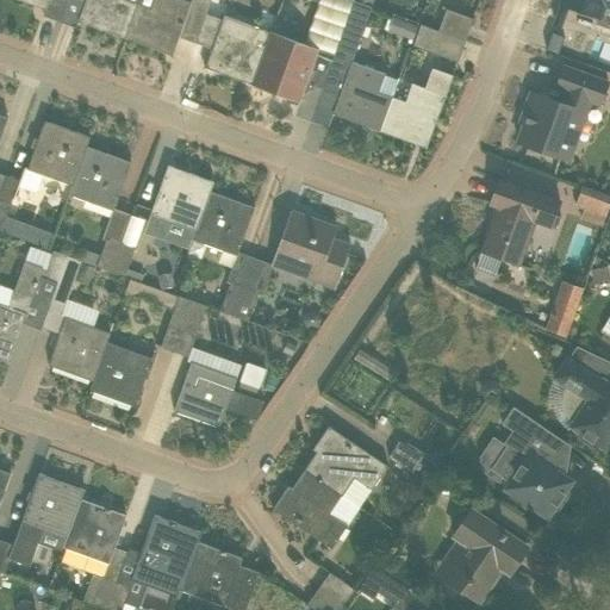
[(78,20),(125,38),(137,5),(124,0),(78,0),(85,2),(78,20)]
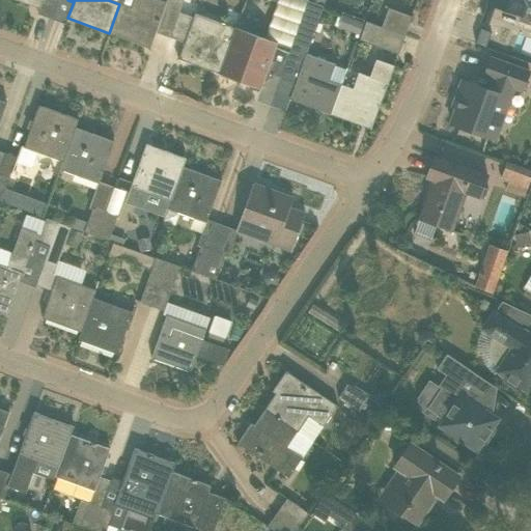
[(165,0),(165,2),(158,0),(135,0),(132,8),(119,4),(109,33),(150,49),(156,32),(170,37),(179,12),(184,0),(165,0)]
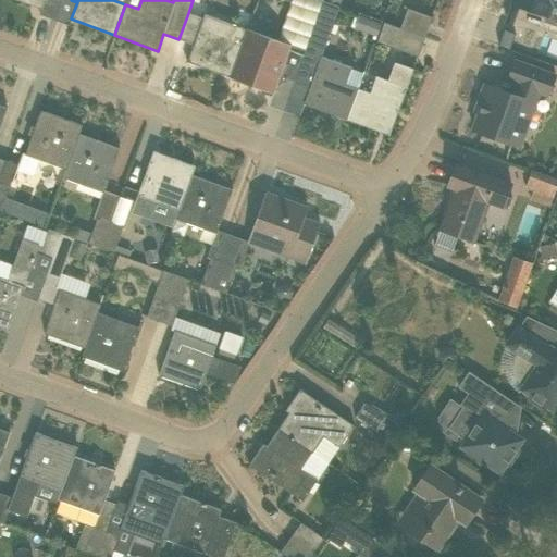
[(310,38),(322,0),(292,0),(282,27),(295,32),(310,38)]
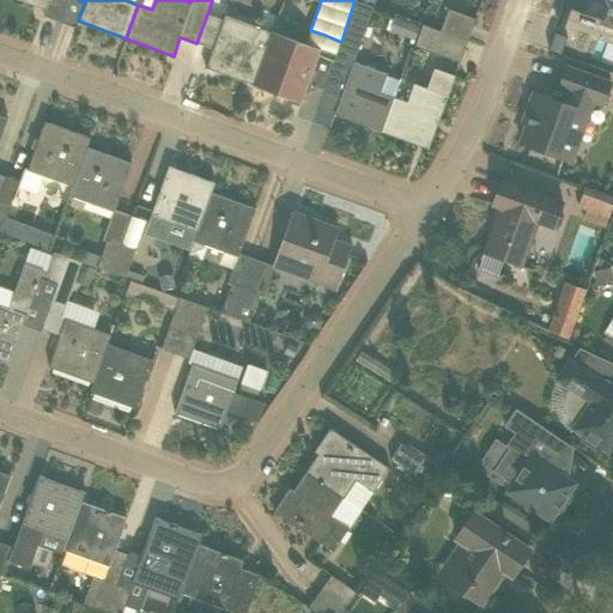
[(356,0),(354,0),(341,42),(323,90),(340,96),(334,114),(335,115),(337,111),(345,115),(345,116),(382,131),(394,96),(381,91),(388,74),(354,61),(374,6),(356,0)]
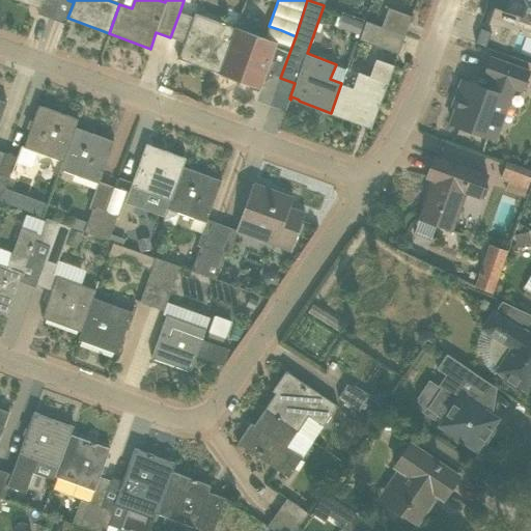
[(530,4),(530,0),(491,0),(491,2),(522,14),(526,2),(530,4)]
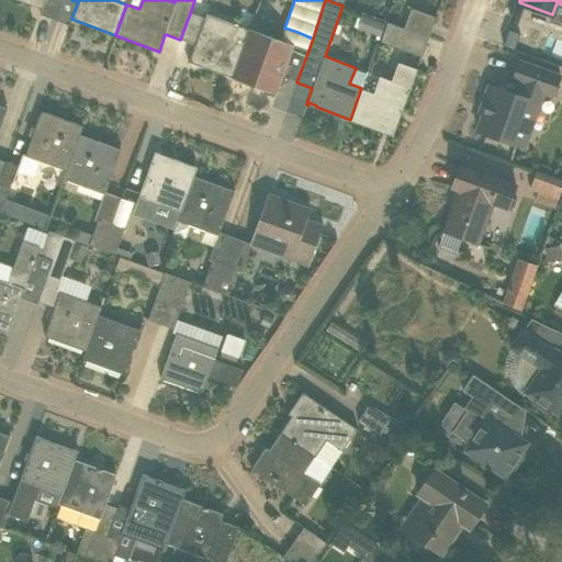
[(412,8),(404,29),(429,37),(436,18),(412,8)]
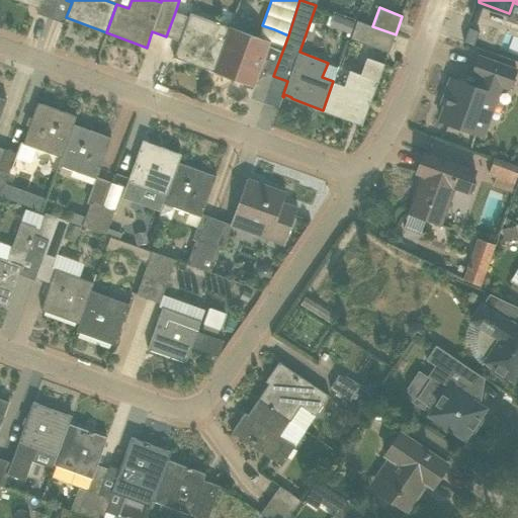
[(214,72),(228,34),(231,27),(190,13),(188,17),(175,12),(166,36),(180,41),(174,57),(214,72)]
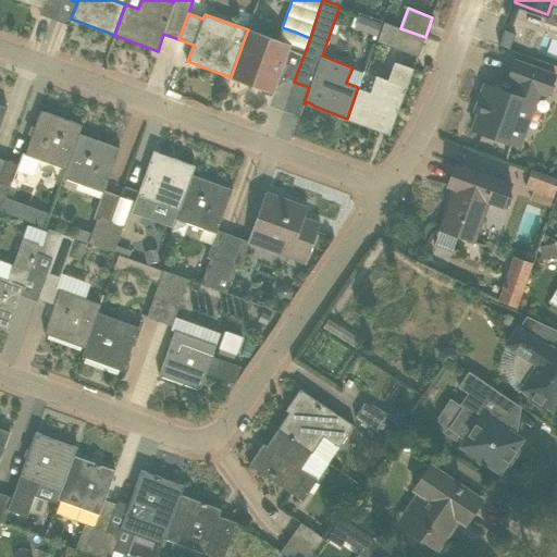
[(359,13),(354,27),(376,35),(382,21),(359,13)]
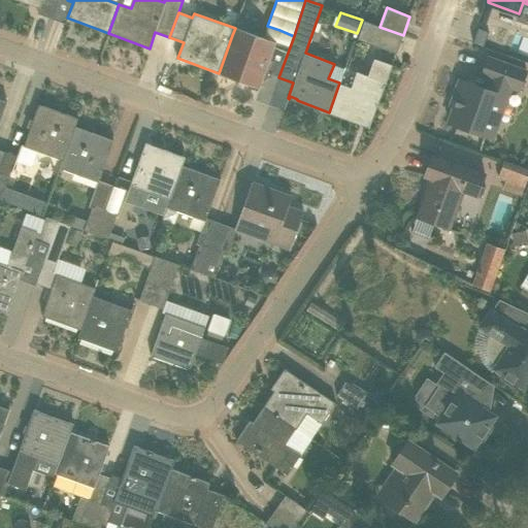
[(357,39),(396,54),(403,35),(380,27),(364,22),(357,39)]
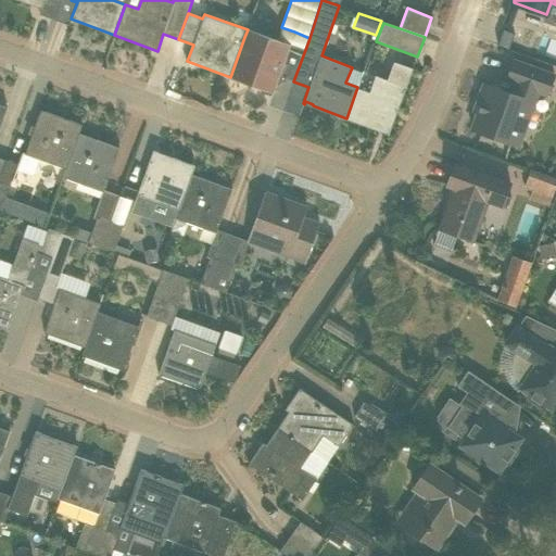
[(293,81),(310,38),(294,32),(290,45),(261,34),(258,41),(244,37),(230,77),(273,92),(279,76),(293,81)]
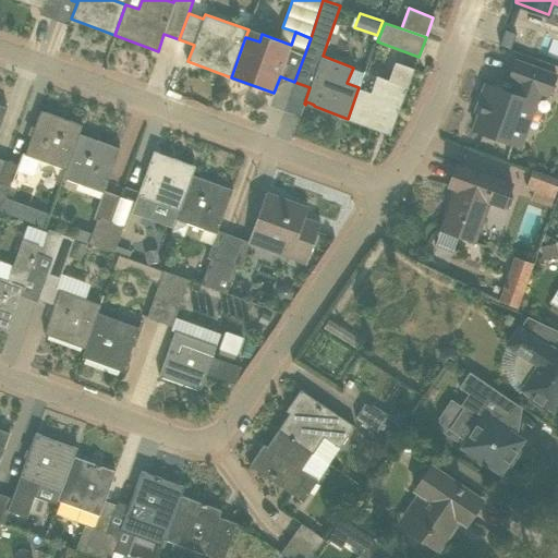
[(549,97),(557,75),(516,60),(508,81),(518,84),(514,94),(485,84),(480,101),(483,102),(473,130),(514,144),(528,107),(535,110),(542,94),(549,97)]
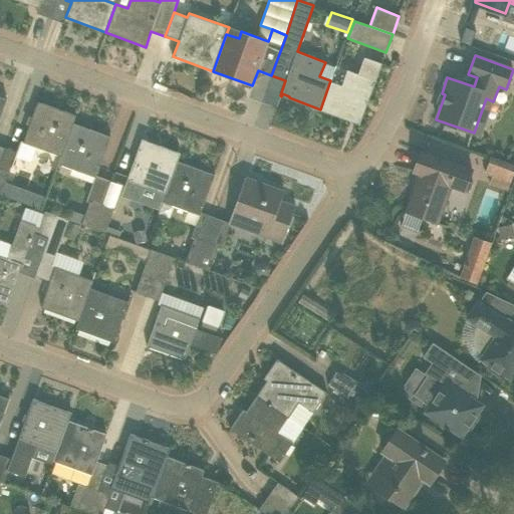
[(342,84),(330,80),(320,109),(319,110),(359,124),(381,63),(364,56),(357,74),(347,70),(342,84)]
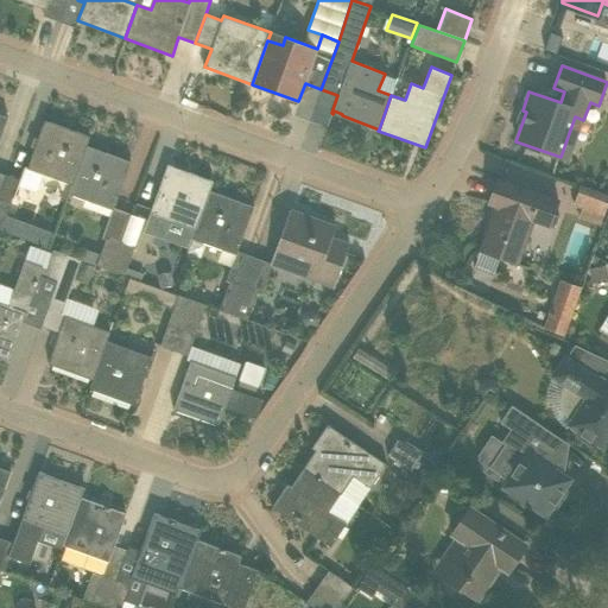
[(36,191),(43,173),(73,184),(87,145),(90,137),(45,120),(27,166),(25,165),(18,185),(36,191)]
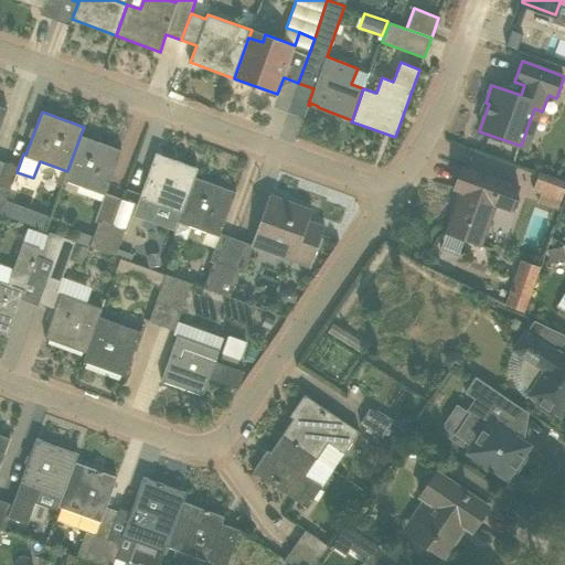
[(121,150),(81,135),(67,171),(64,180),(106,195),(121,150)]
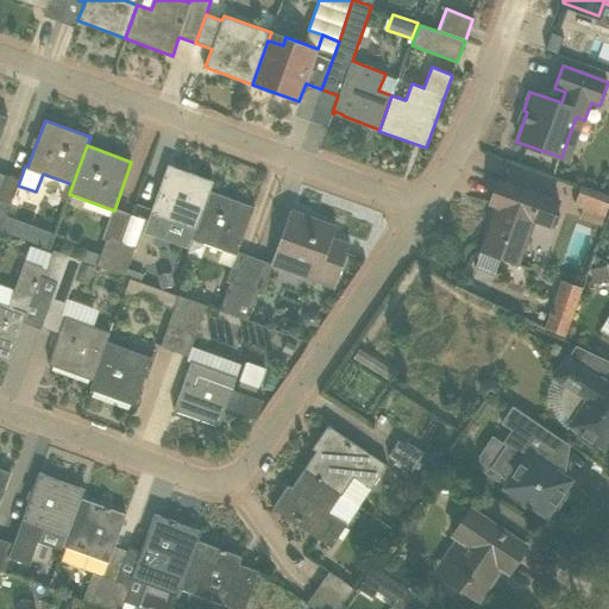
[(196,231),(211,190),(214,182),(168,165),(151,213),(196,231)]
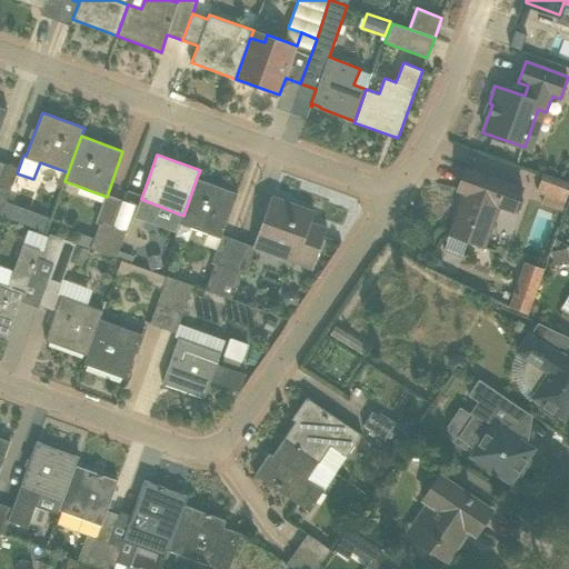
[(522,188),(466,167),(457,191),(467,195),(462,207),(459,206),(449,235),(482,248),(499,206),(512,211),(522,188)]
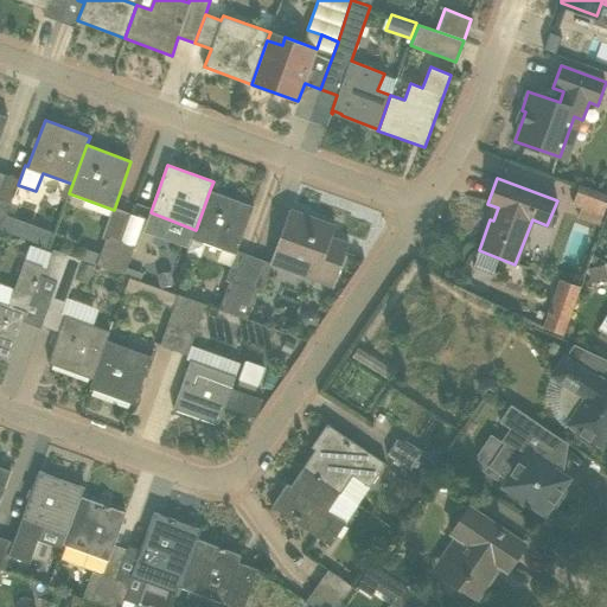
[(606,202),(606,193),(580,185),(573,204),(581,208),(577,217),(599,225),(602,215),(606,202)]
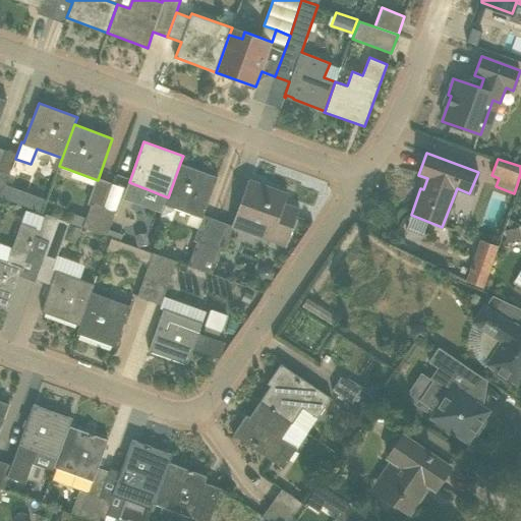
[(168,197),(166,204),(203,218),(218,176),(180,163),(168,197)]
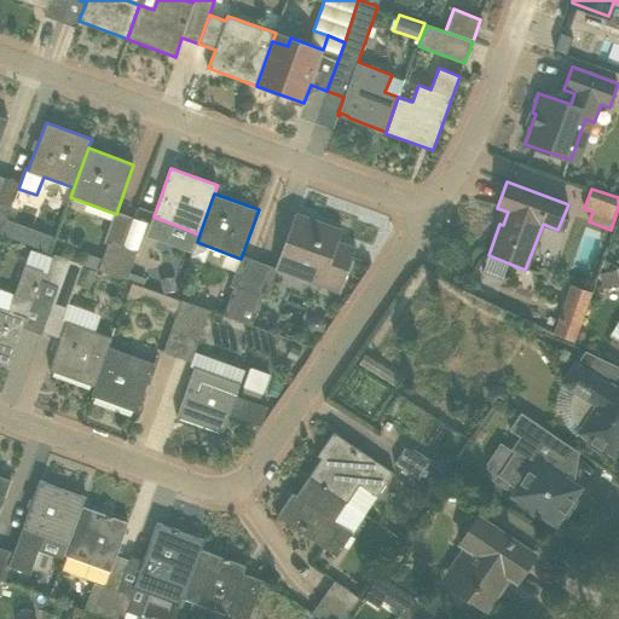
[(0,202),(0,233),(1,235),(11,207),(0,202)]
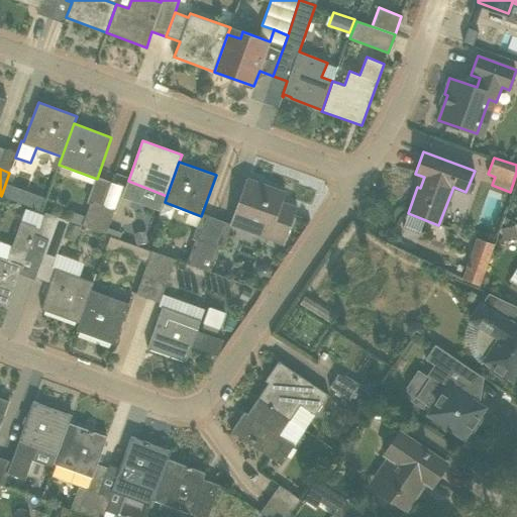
[(286,192),(247,178),(230,224),(284,243),(298,207),(283,201),(286,192)]
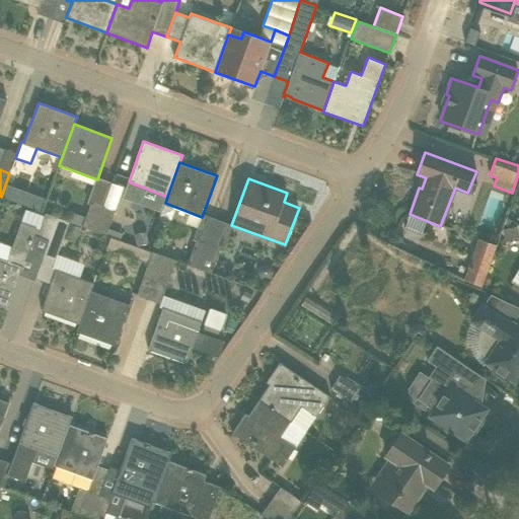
[(39,209),(43,198),(30,194),(26,204),(39,209)]
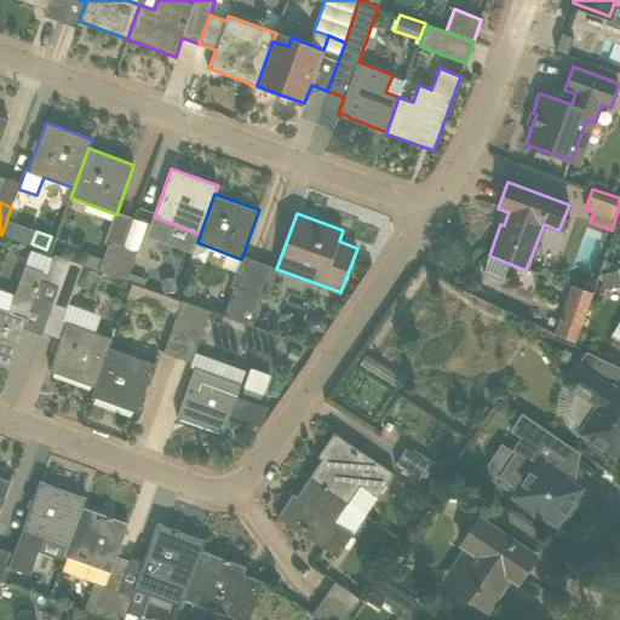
[(108,242),(98,270),(113,276),(122,247),(108,242)]
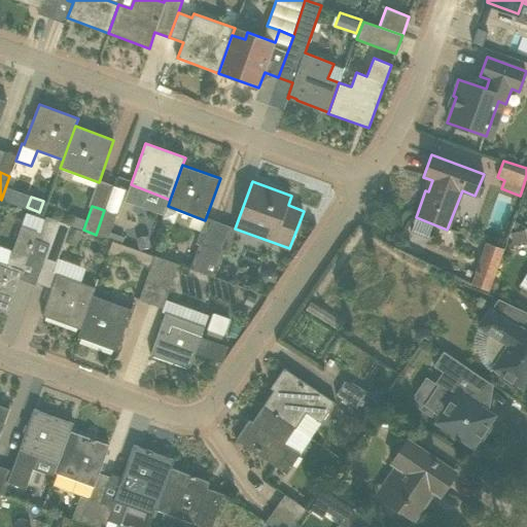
[(116,214),(104,210),(96,235),(107,239),(116,214)]
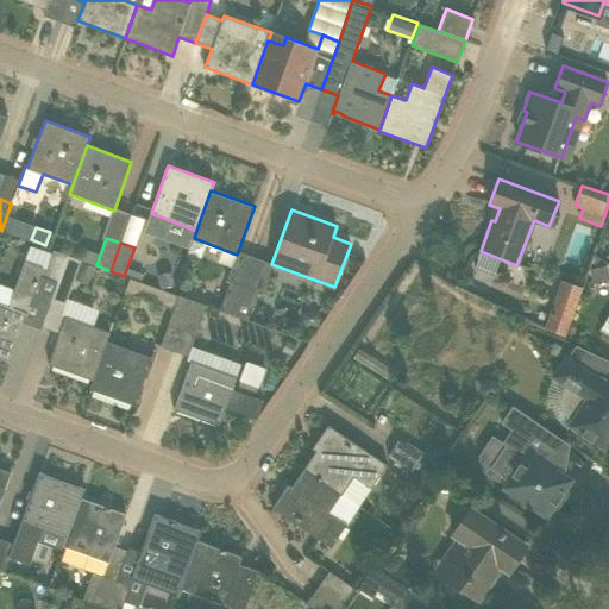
[(43,280),(56,284),(67,255),(52,250),(43,280)]
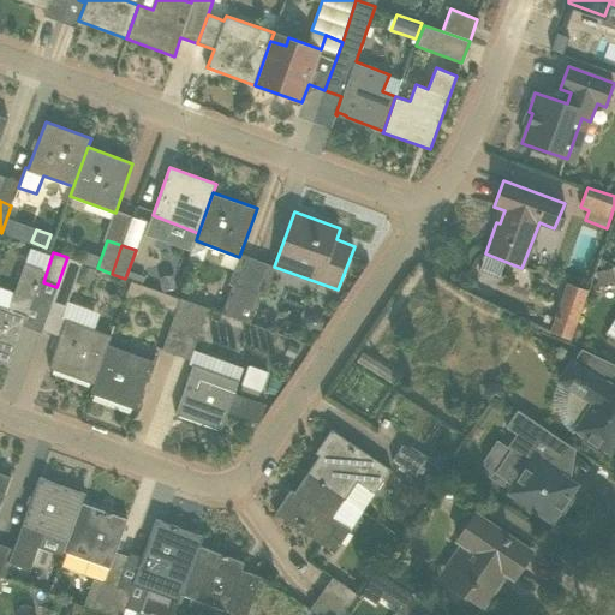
[(64,314),(66,305),(82,262),(67,257),(57,287),(42,330),(60,336),(49,368),(94,384),(109,344),(112,335),(66,320),(67,315),(64,314)]
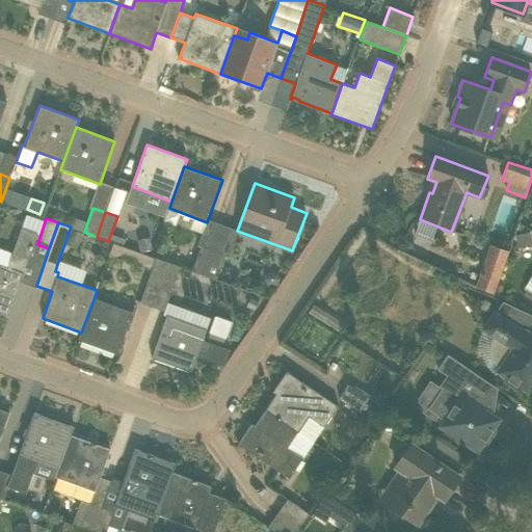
[(0,264),(0,311),(9,315),(24,272),(36,235),(21,229),(9,262),(12,263),(11,268),(0,264)]
